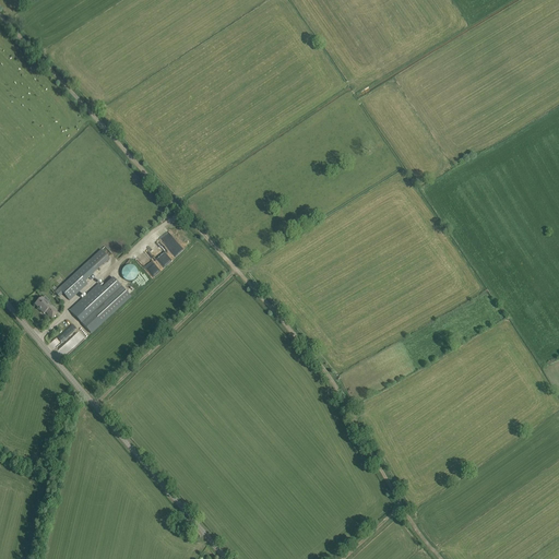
[(87,262),(55,293),(59,297),(62,294),(70,300),(87,284),(85,281),(96,271),(87,262)]
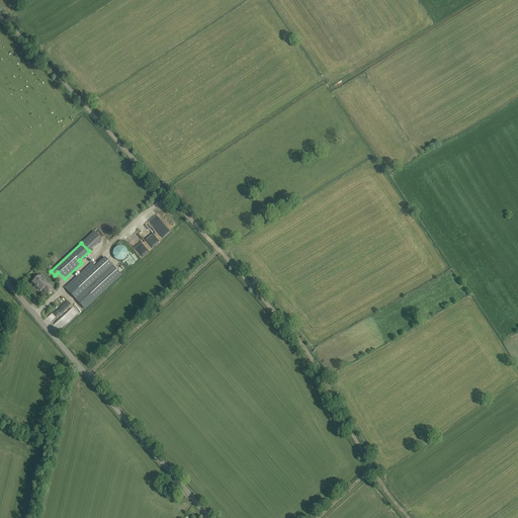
[(125,248),(123,247),(121,246),(119,246),(117,247),(115,248),(114,249),(113,251),(113,252),(113,254),(113,256),(114,258),(116,260),(117,261),(119,261),(121,261),(122,261),(124,260),(126,258),(127,256),(127,254),(127,253),(127,251),(126,249),(125,248)]
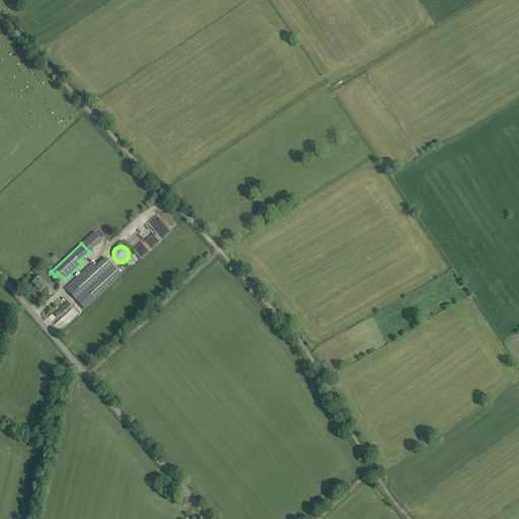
[(81,274),(65,288),(85,310),(122,276),(104,257),(95,267),(91,264),(84,271),(83,269),(79,273),(81,274)]
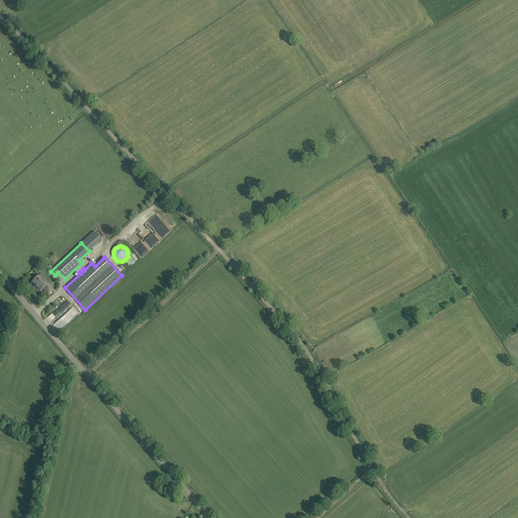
[(38,276),(32,282),(40,290),(42,289),(48,295),(54,290),(48,284),(47,284),(38,276)]
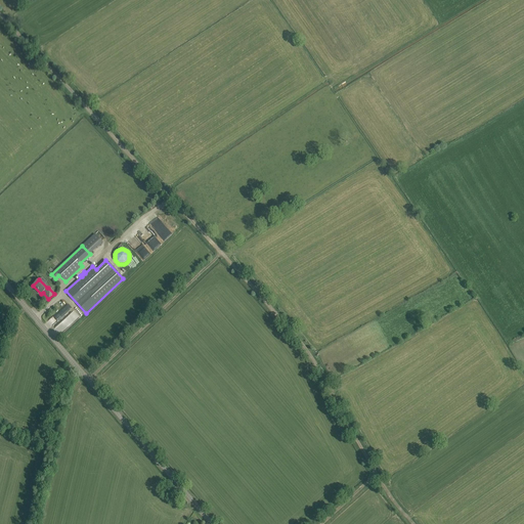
[(54,316),(57,320),(71,308),(67,304),(54,316)]
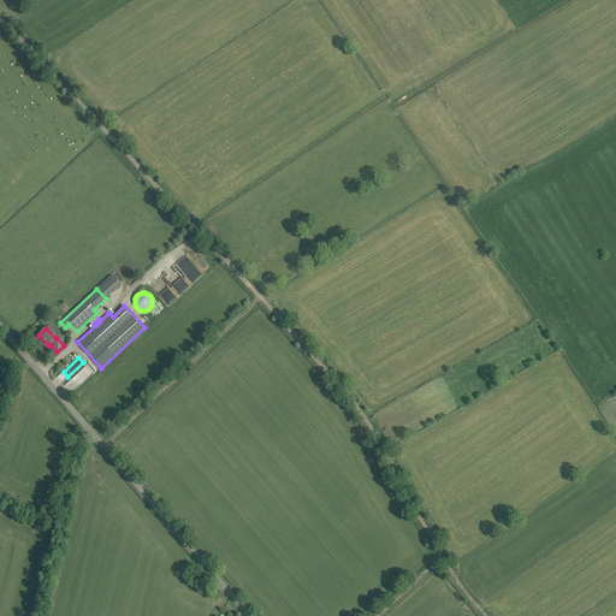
[(87,367),(73,379),(81,385),(93,374),(87,367)]
